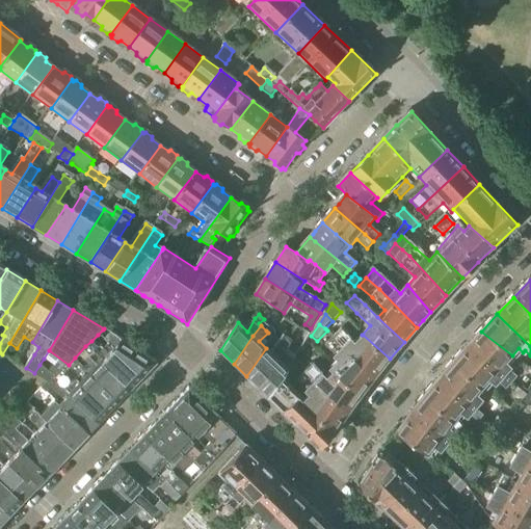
[(246,376),(261,390),(280,361),(299,329),(296,328),(287,343),(282,339),(272,353),(266,348),(246,376)]
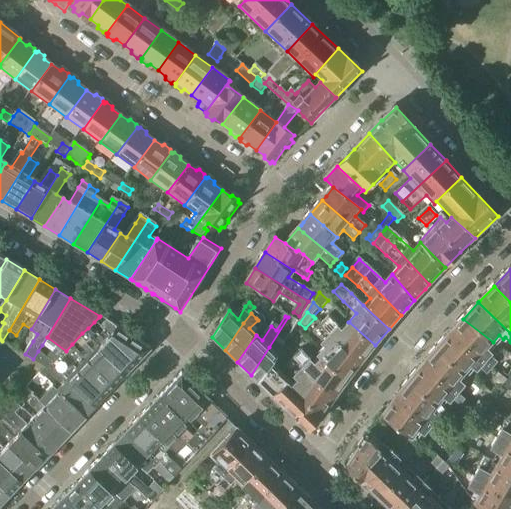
[(328,317),(320,325),(362,362),(375,345),(349,322),(341,330),(328,317)]
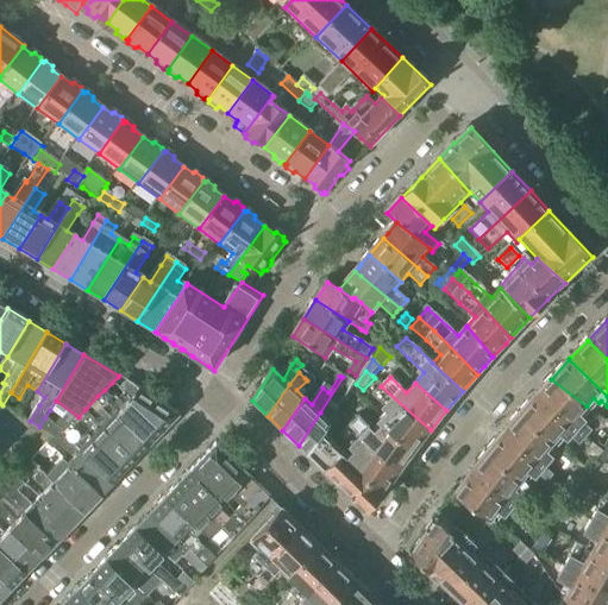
[(547,383),(533,398),(585,439),(591,433),(589,430),(583,426),(585,422),(578,416),(587,407),(551,379),(547,383)]
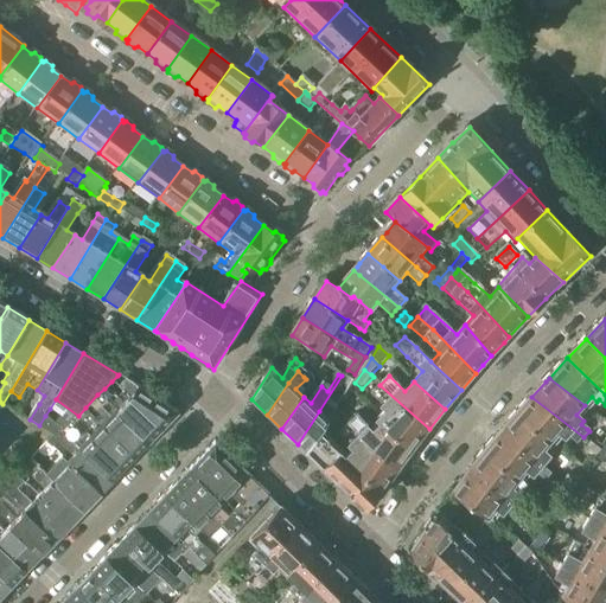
[(120,390),(164,430),(178,415),(127,380),(120,390)]
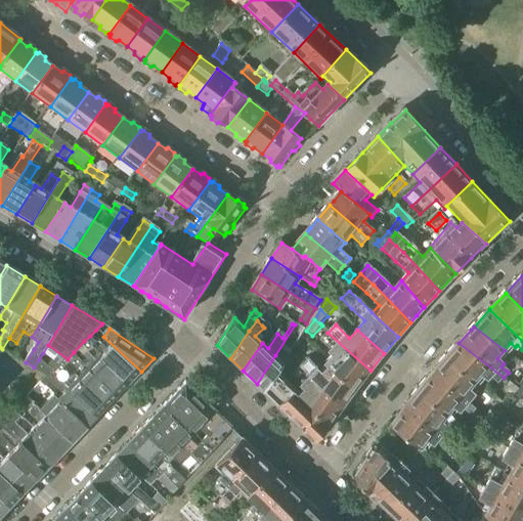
[(96,330),(90,336),(104,350),(99,355),(104,360),(129,384),(141,372),(103,337),(96,330)]
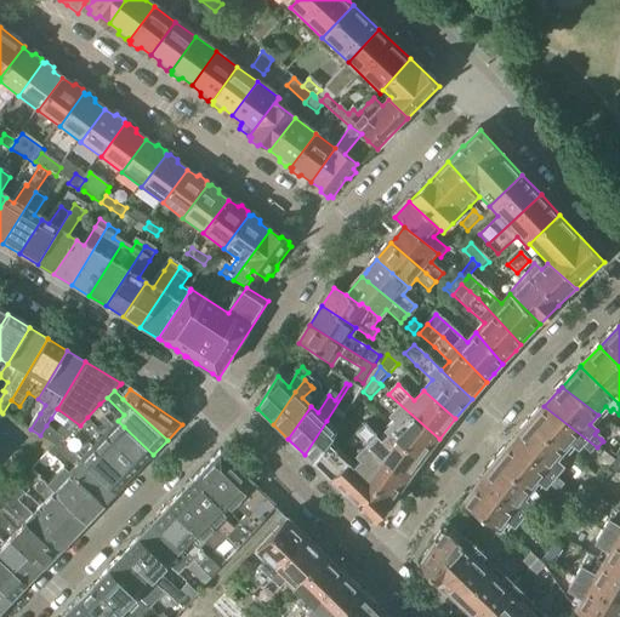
[(386,428),(391,433),(422,461),(439,439),(388,394),(380,404),(397,418),(386,428)]
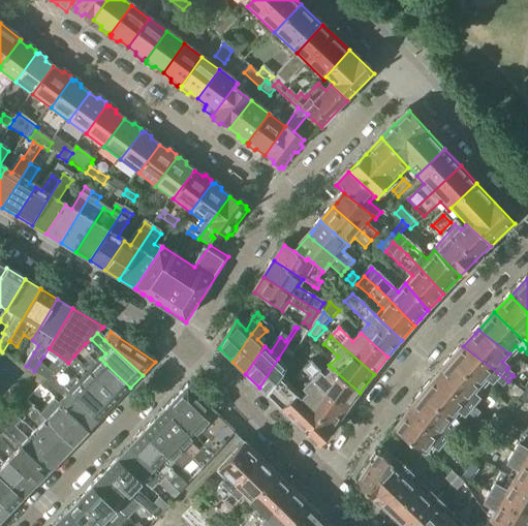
[(94,352),(85,344),(74,356),(120,399),(130,388),(105,364),(100,359),(96,364),(89,358),(94,352)]
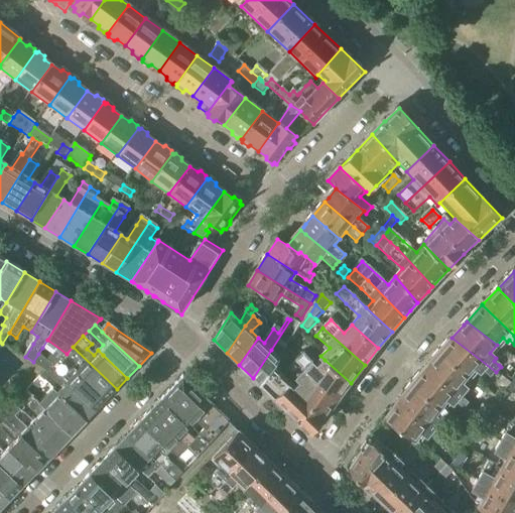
[(496,372),(452,338),(445,344),(439,351),(468,376),(475,368),(481,374),(483,372),(487,375),(490,379),(496,372)]
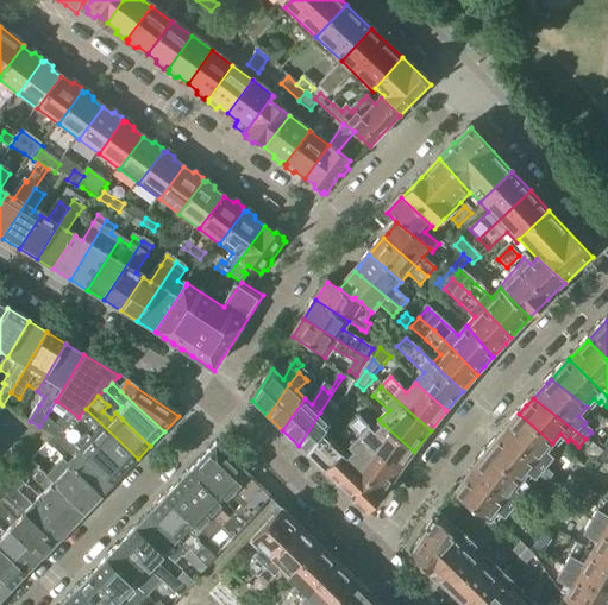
[(86,409),(79,417),(74,422),(92,440),(125,472),(138,459),(86,409)]
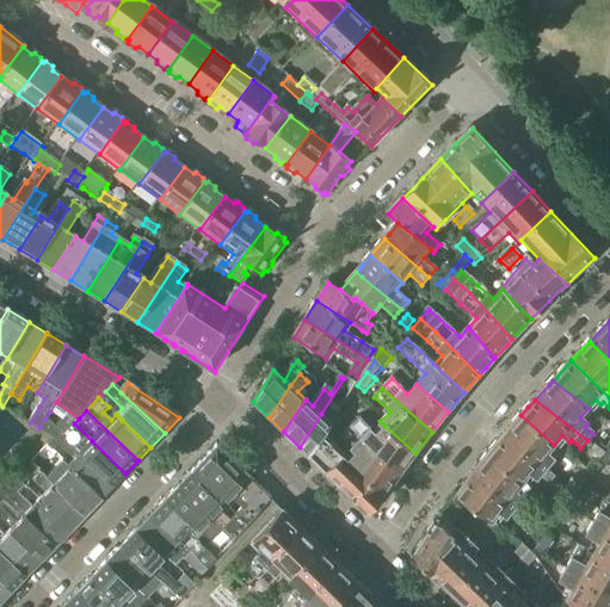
[(300,447),(310,458),(324,437),(332,425),(331,425),(321,414),(300,447)]
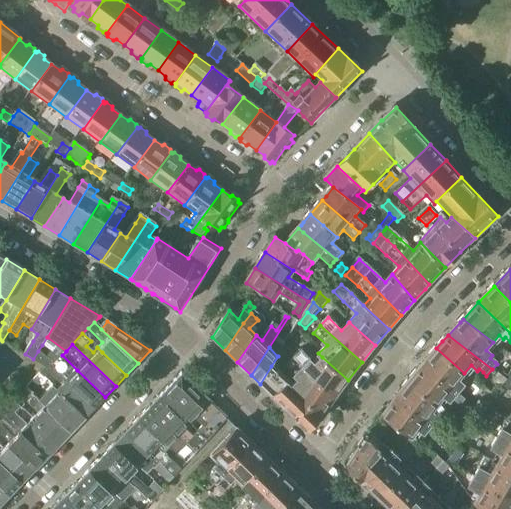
[(436,348),(421,365),(456,393),(463,385),(458,381),(464,373),(436,348)]
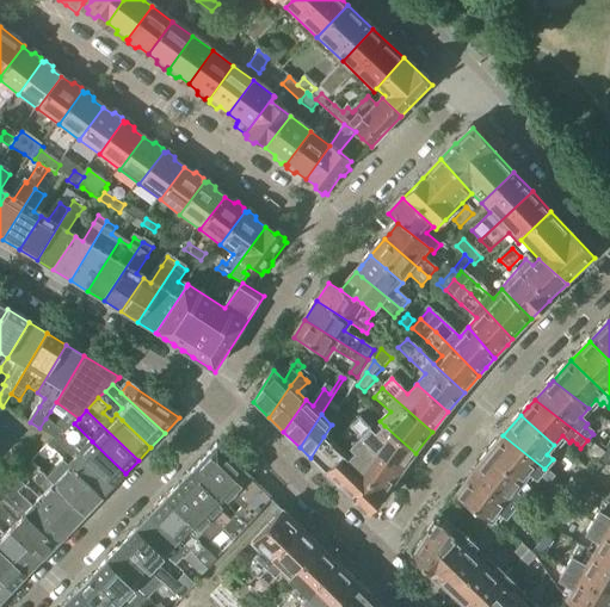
[(39,428),(57,440),(61,437),(63,433),(45,419),(39,428)]
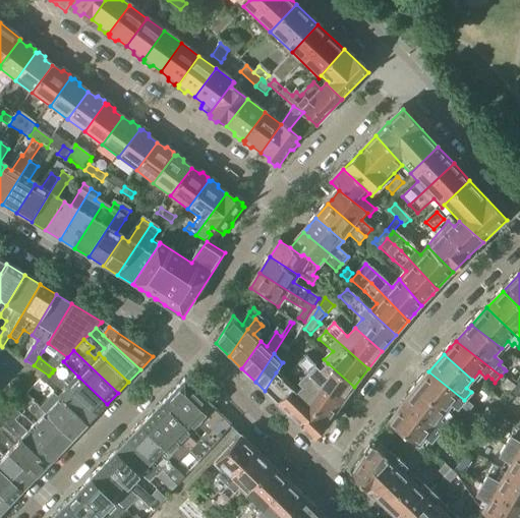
[(52,372),(68,387),(98,414),(107,404),(78,377),(63,361),(54,369),(52,372)]
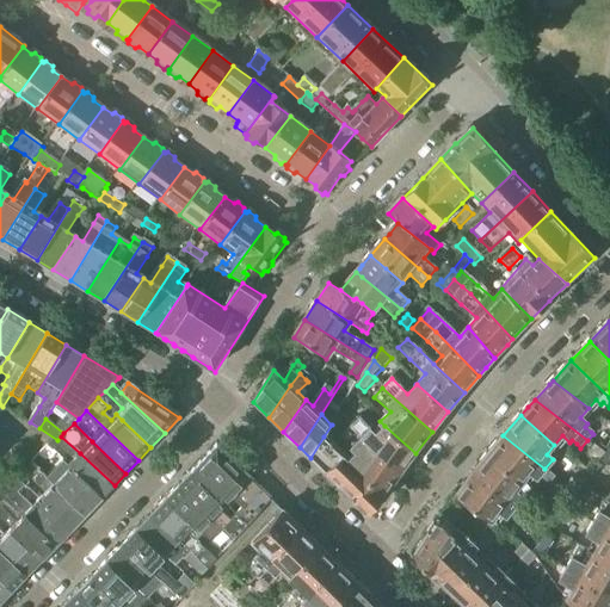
[(376,434),(367,444),(400,475),(416,453),(384,426),(376,434)]
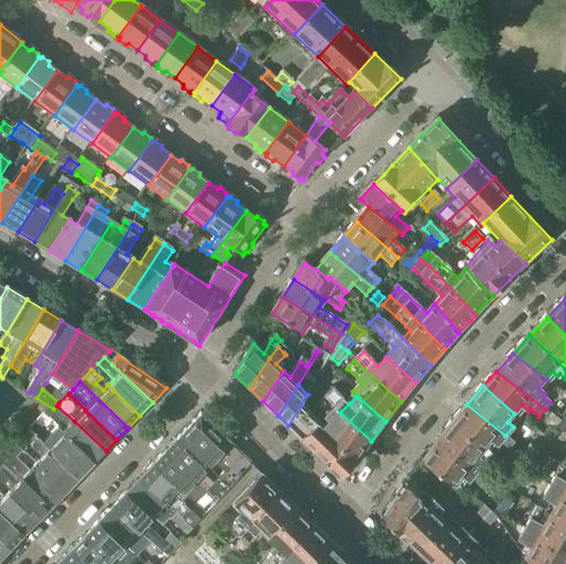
[(455,419),(449,427),(481,452),(492,440),(498,444),(500,443),(508,451),(515,443),(505,436),(466,404),(455,419)]
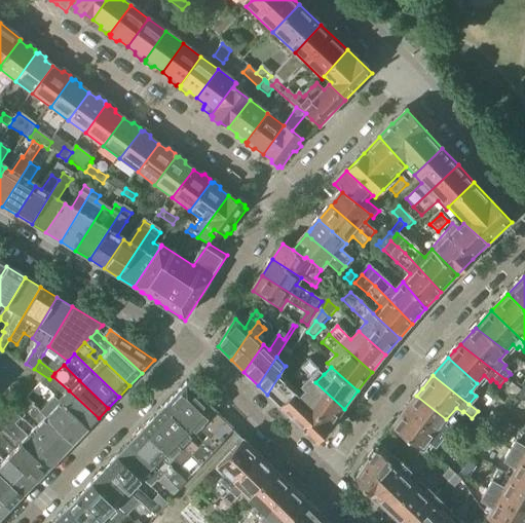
[(48,380),(35,395),(37,398),(50,384),(63,397),(63,398),(58,402),(60,404),(87,431),(99,418),(69,390),(52,376),(49,379),(48,380)]
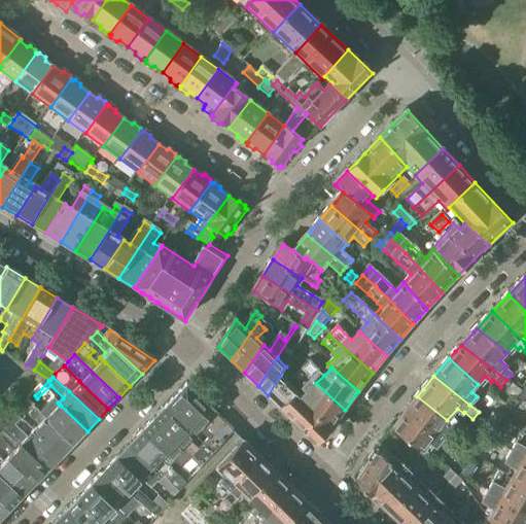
[(279,377),(268,395),(314,441),(324,439),(331,428),(300,398),(279,377)]
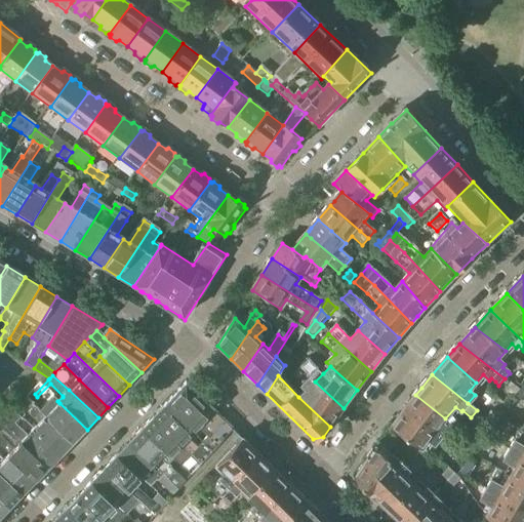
[(507,391),(515,397),(520,388),(523,383),(516,377),(507,391)]
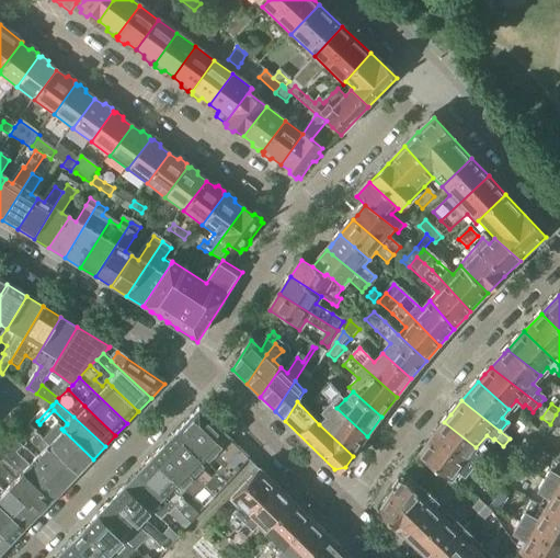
[(328,416),(319,424),(353,456),(362,444),(367,436),(336,408),(328,416)]
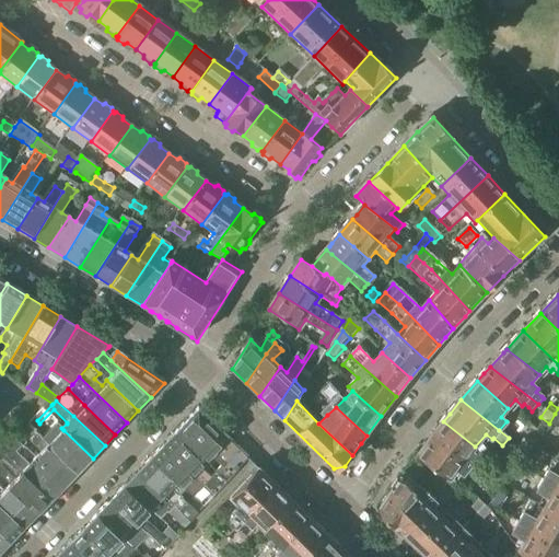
[(217,496),(249,460),(199,410),(164,447),(206,486),(217,496)]
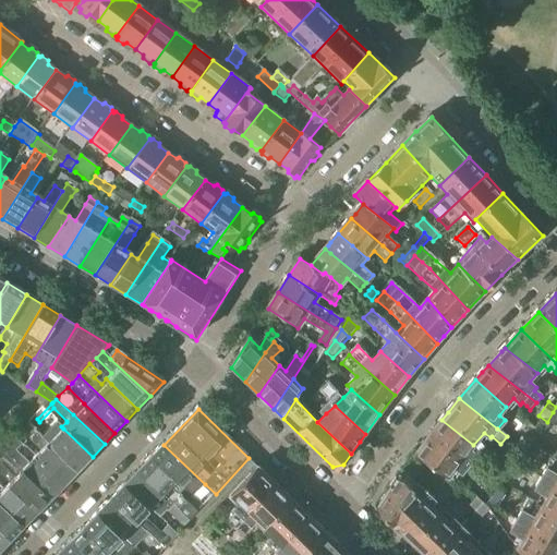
[(556,413),(553,412),(547,422),(545,424),(554,430),(556,424),(556,413)]
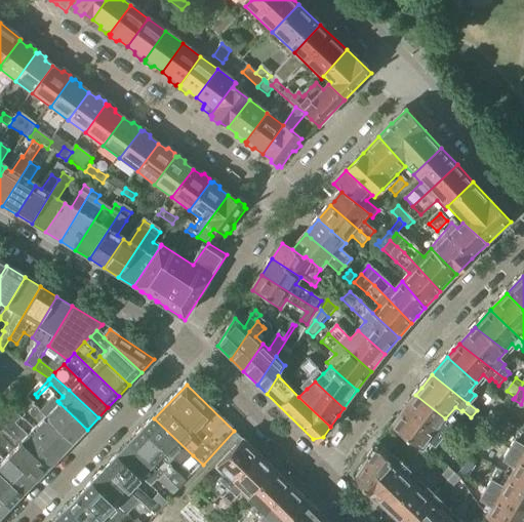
[(27,402),(34,409),(73,444),(87,430),(59,403),(50,412),(50,409),(37,397),(35,394),(27,402)]
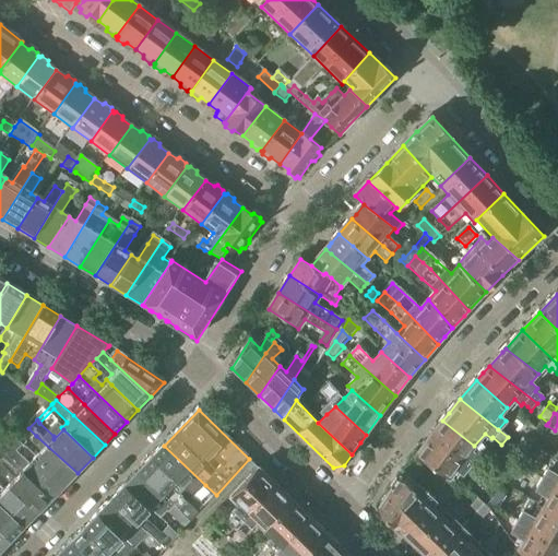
[(442,421),(430,437),(477,474),(484,465),(475,459),(477,456),(471,451),(474,446),(442,421)]
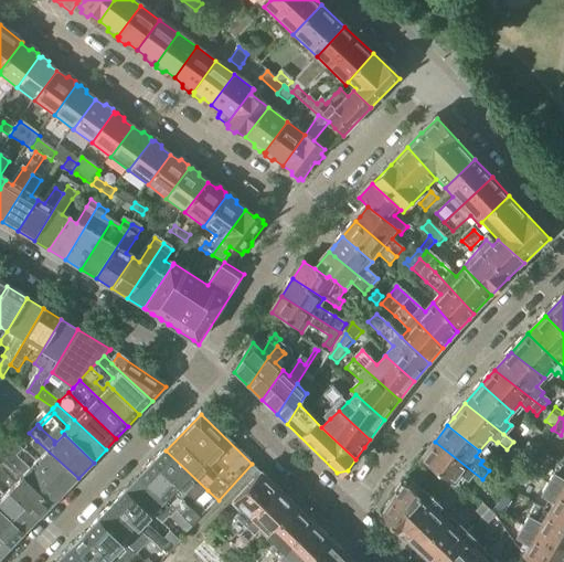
[(561,435),(552,430),(545,439),(544,442),(552,448),(554,445),(561,435)]
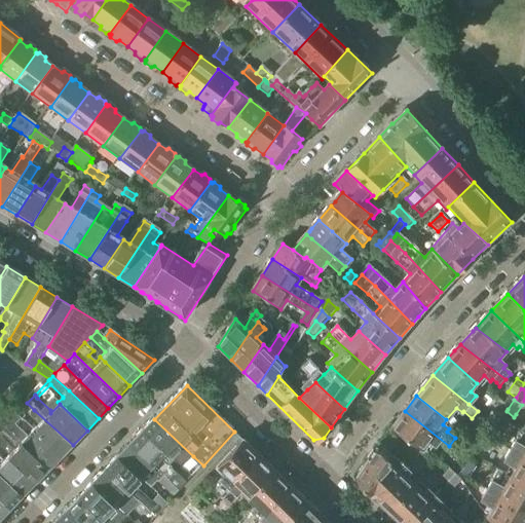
[(39,425),(33,432),(61,458),(73,445),(34,410),(29,415),(31,416),(30,416),(39,425)]
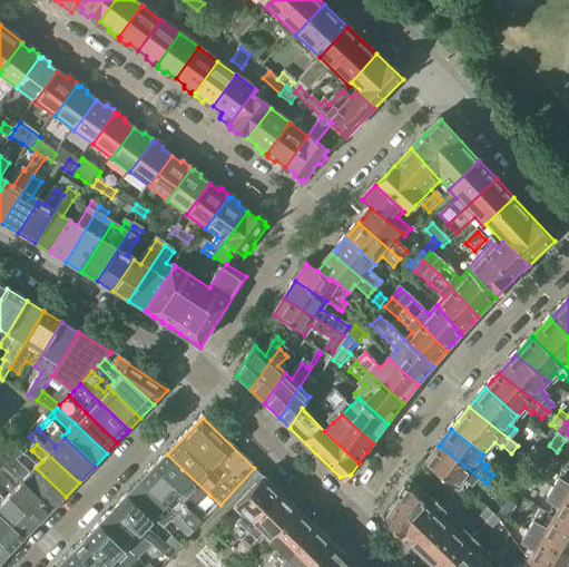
[(444,479),(452,485),(458,488),(466,479),(472,484),(481,491),(487,484),(439,446),(424,463),(444,479)]
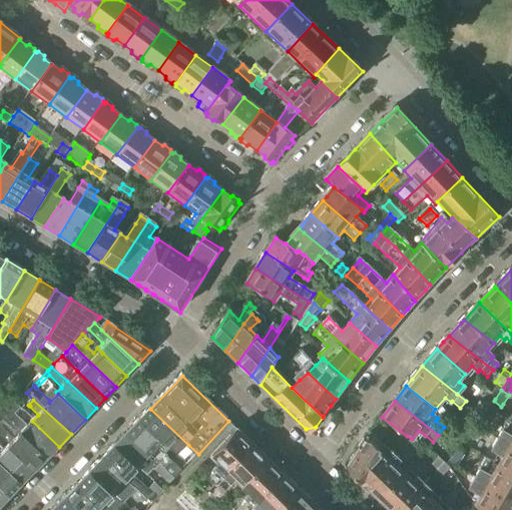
[(480,404),(476,410),(484,415),(488,409),(480,404)]
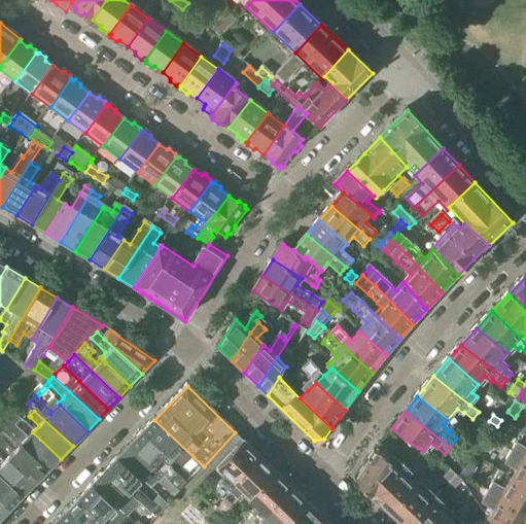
[(15,416),(3,428),(48,472),(61,459),(33,432),(27,439),(15,427),(21,421),(15,416)]
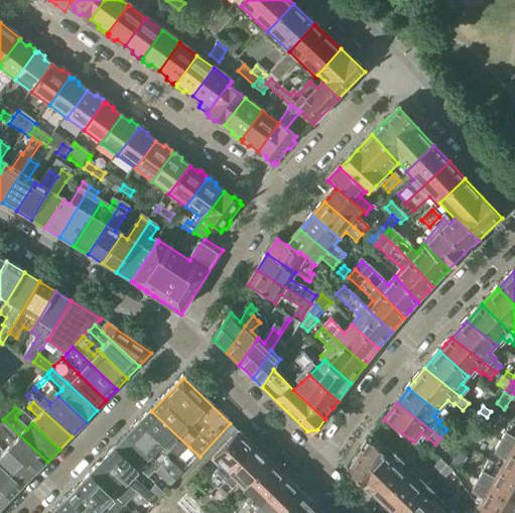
[(140,423),(171,453),(178,459),(189,447),(151,411),(140,423)]
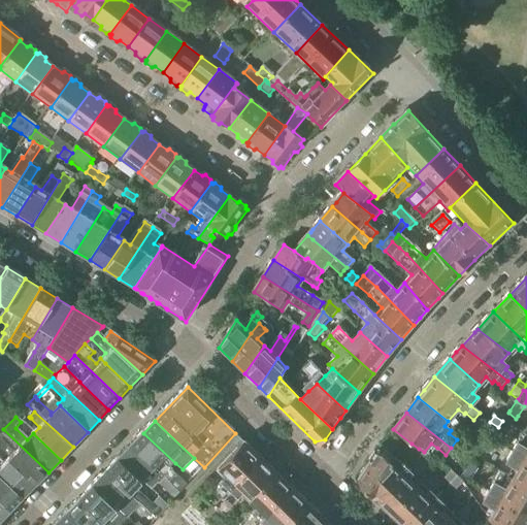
[(498,427),(490,422),(486,428),(493,433),(497,429),(498,427)]
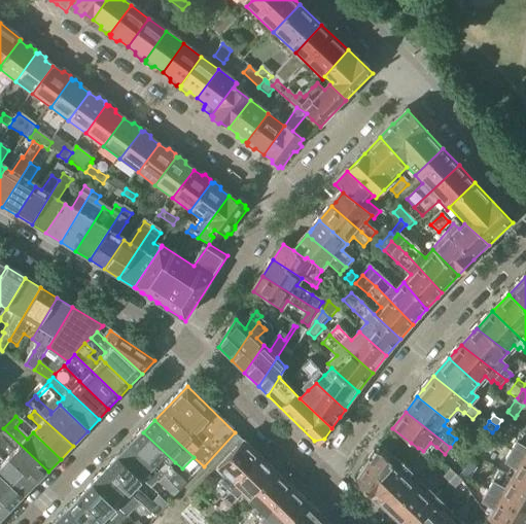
[(3,428),(0,431),(0,449),(9,458),(37,484),(48,472),(3,428)]
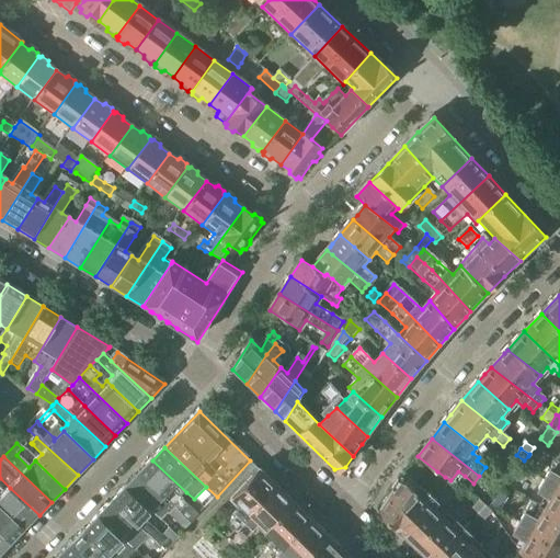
[(524,460),(521,466),(528,470),(535,460),(528,456),(524,460)]
